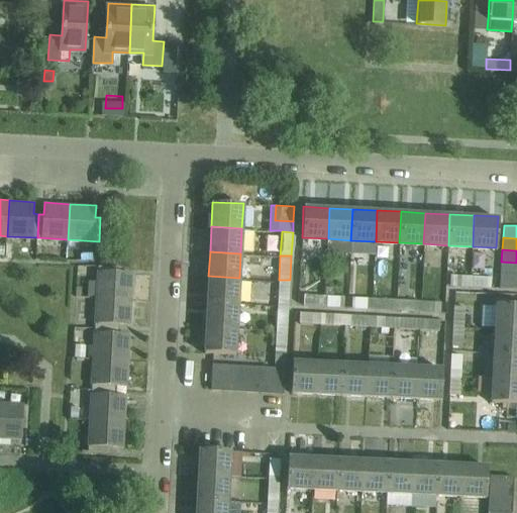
[(516,263),(501,262),(500,274),(516,275),(516,263)]
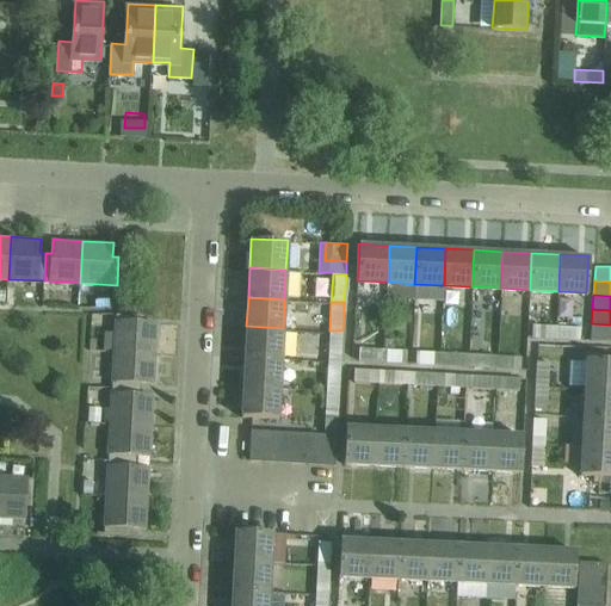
[(116,311),(113,350),(155,352),(158,321),(144,321),(144,313),(116,311)]
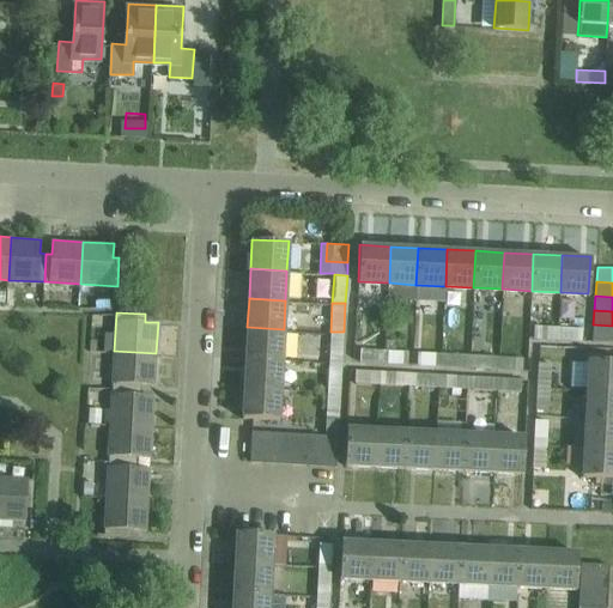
[(534,338),(558,339),(558,326),(534,323),(534,338)]
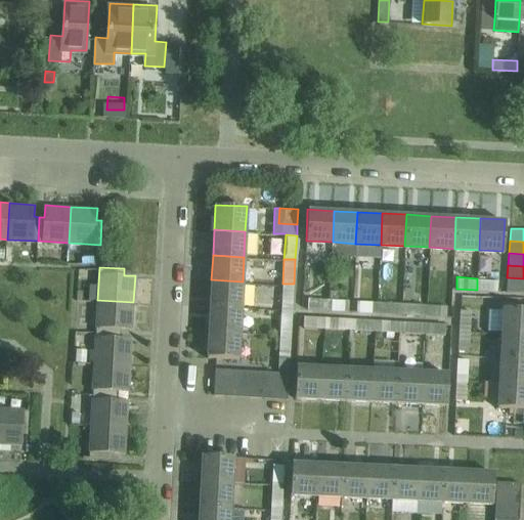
[(523,278),(507,277),(507,290),(523,291),(523,278)]
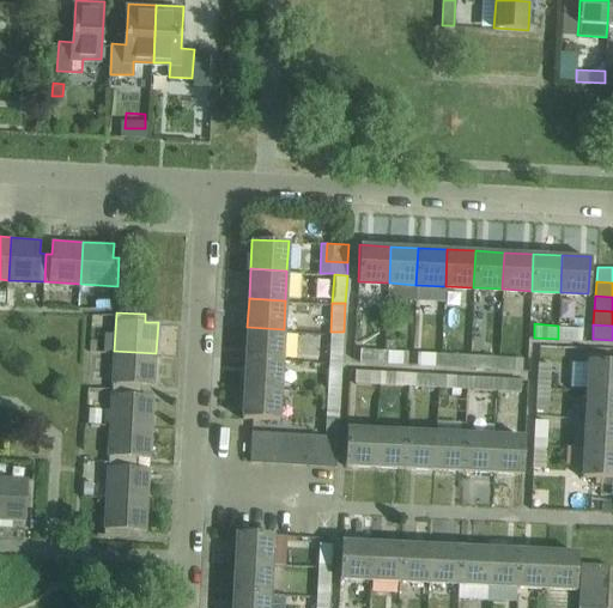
[(558,326),(558,339),(588,340),(589,327),(558,326)]
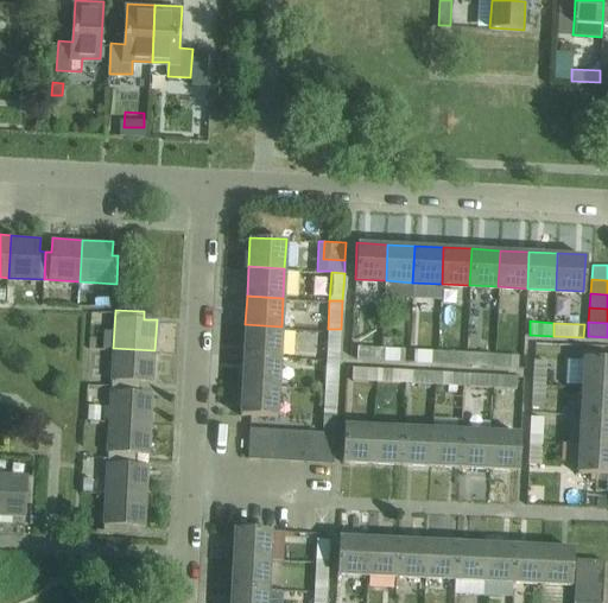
[(245,324),(244,354),(280,355),(282,327),(245,324)]
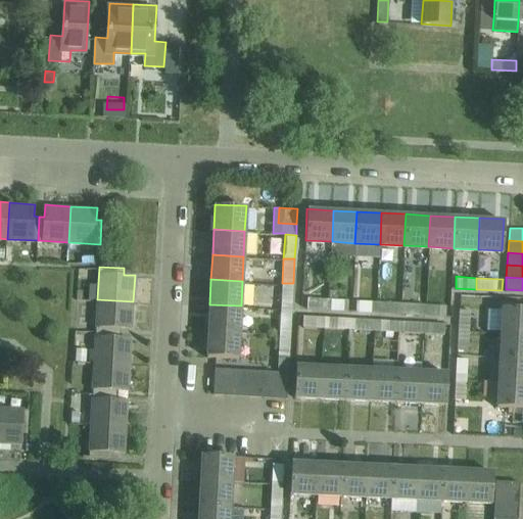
[(282,283),(281,308),(292,309),(293,283),(282,283)]
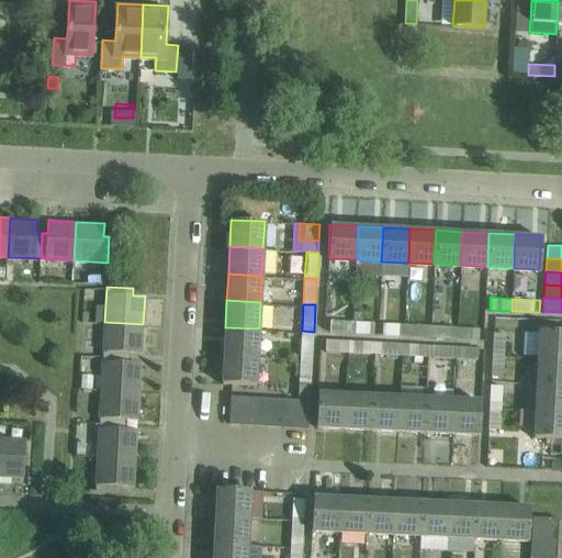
[(325,331),(353,332),(355,320),(325,319),(325,331)]
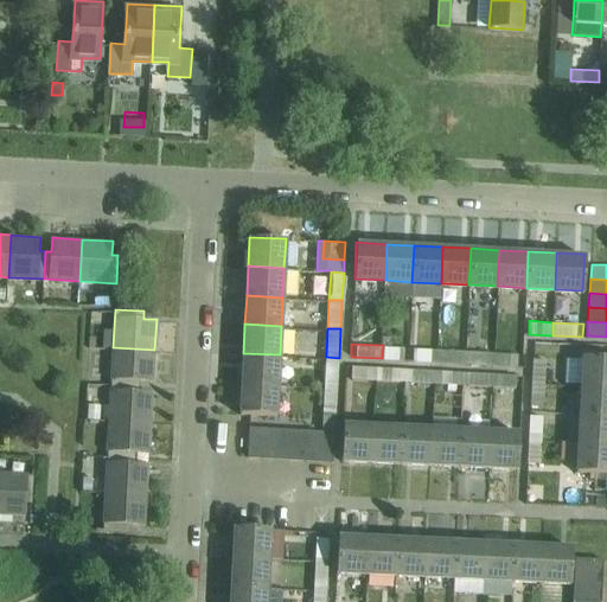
[(383,345),(382,358),(403,359),(404,346),(383,345)]
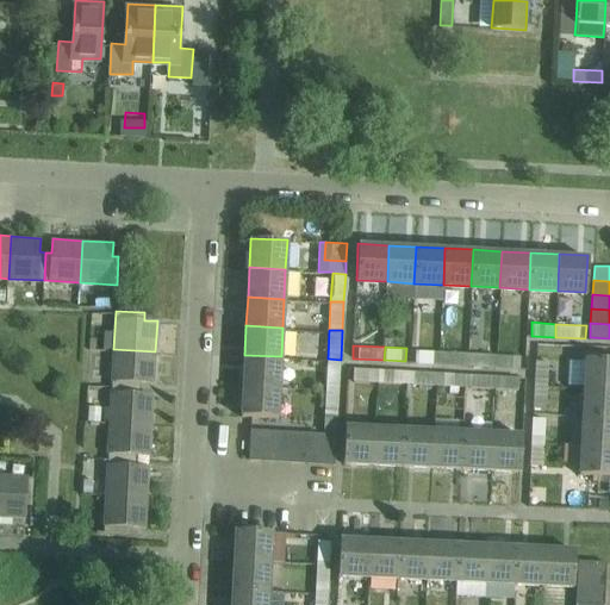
[(113,349),(112,385),(141,386),(141,380),(154,381),(155,351),(113,349)]
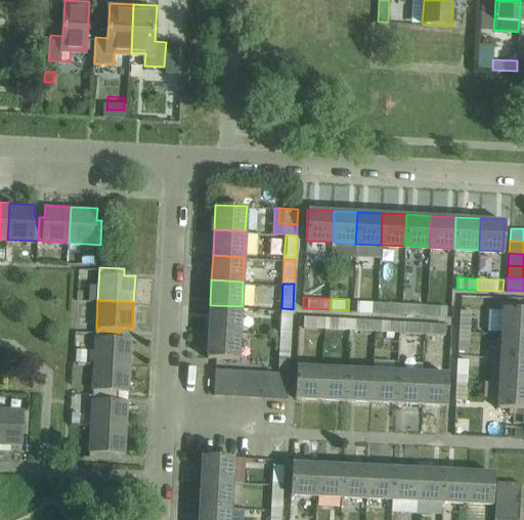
[(356,311),(378,312),(379,301),(357,300),(356,311)]
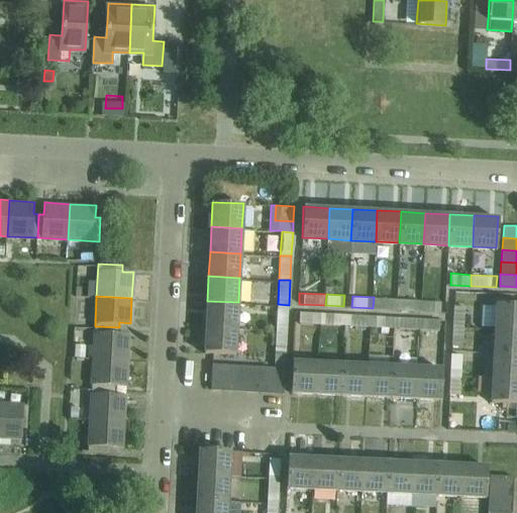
[(420,299),(419,310),(446,312),(447,302),(441,301),(440,301),(440,297),(426,296),(426,299),(420,299)]
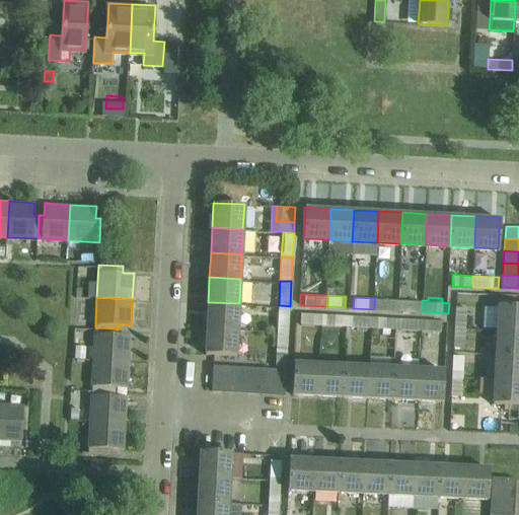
[(374,309),(396,310),(397,299),(375,298),(374,309)]
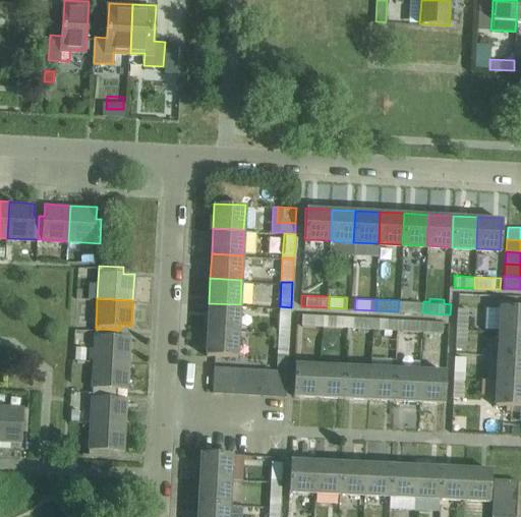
[(398,311),(422,312),(423,301),(399,300),(398,311)]
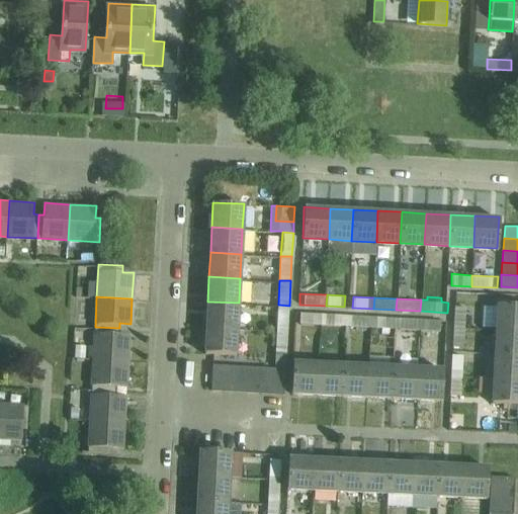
[(207,302),(206,327),(238,328),(239,303),(207,302)]
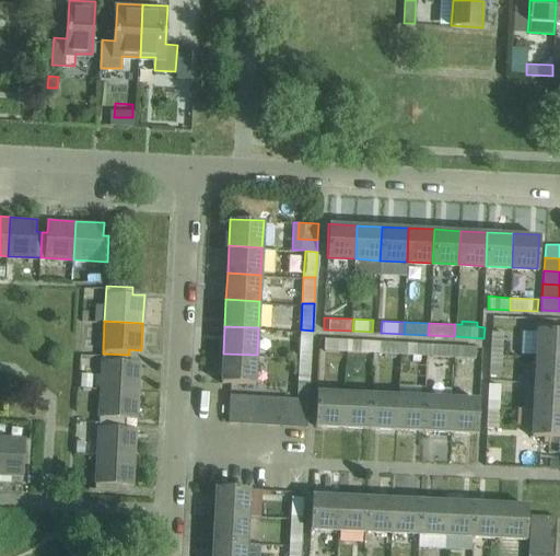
[(524,329),(523,355),(536,355),(559,356),(559,328),(537,327),(537,331),(524,329)]
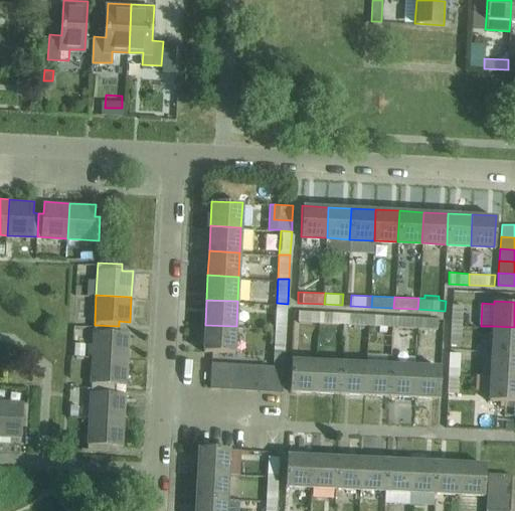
[(277,303),(275,328),(286,329),(288,304),(277,303)]
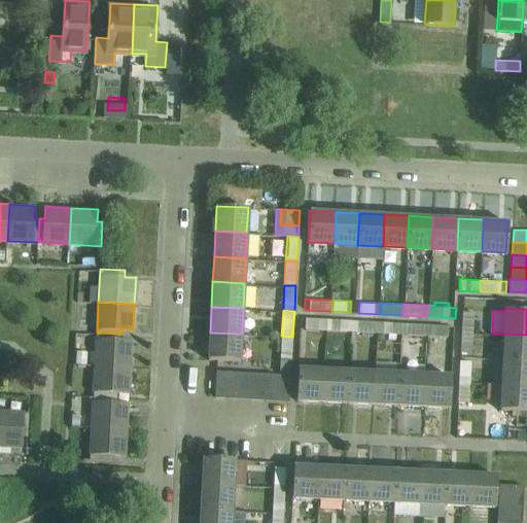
[(462,310),(461,333),(472,333),(473,311),(462,310)]
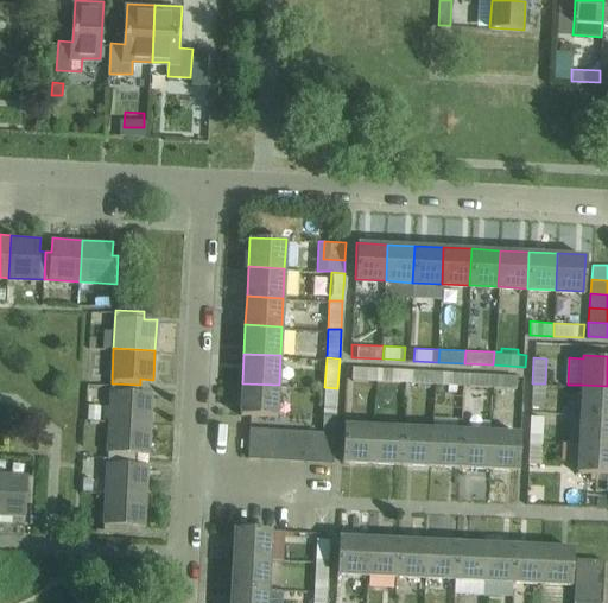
[(352,378),(375,379),(377,367),(353,366),(352,378)]
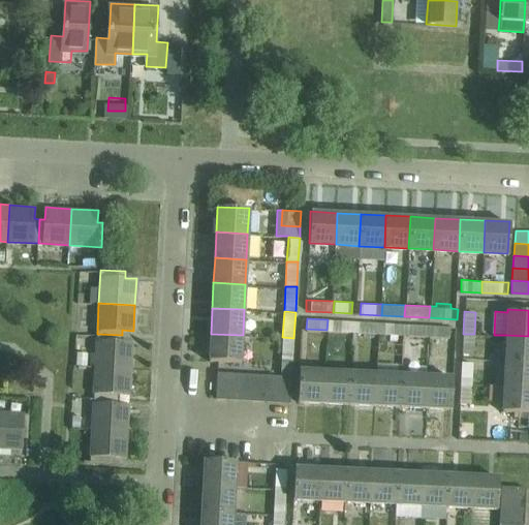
[(327,330),(352,332),(352,320),(328,319),(327,330)]
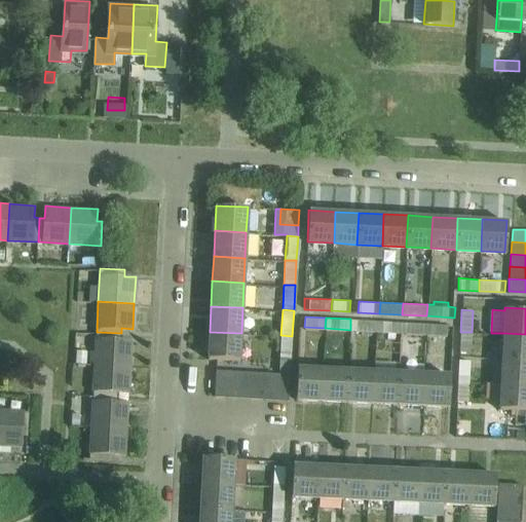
[(350,330),(376,331),(377,321),(350,319),(350,330)]
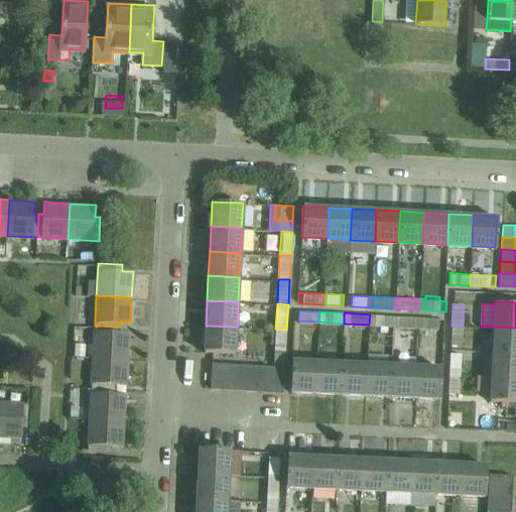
[(369,325),(393,326),(394,315),(370,314),(369,325)]
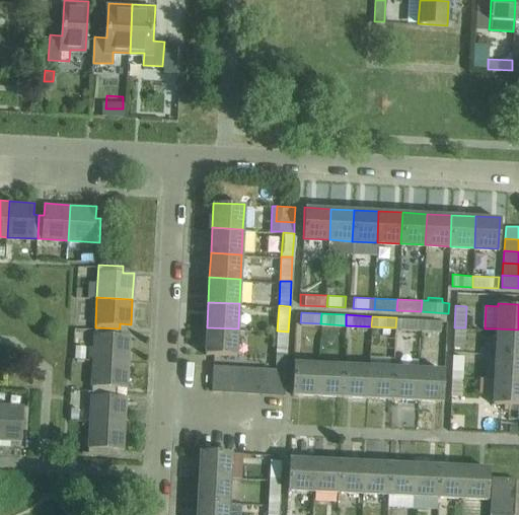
[(395,327),(422,329),(422,318),(396,317),(395,327)]
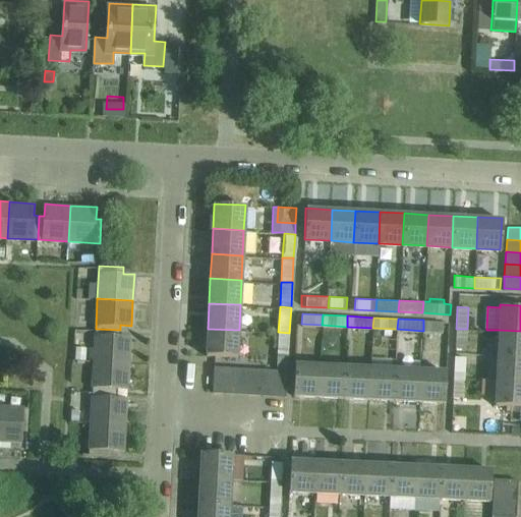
[(423,320),(423,331),(443,332),(443,321),(423,320)]
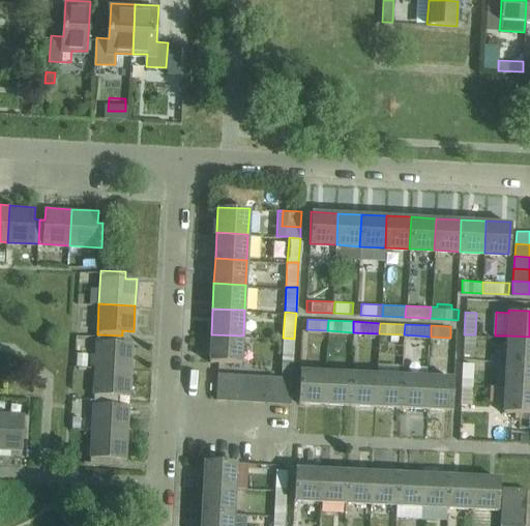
[(97,334),(95,366),(131,369),(134,342),(121,342),(122,335),(97,334)]
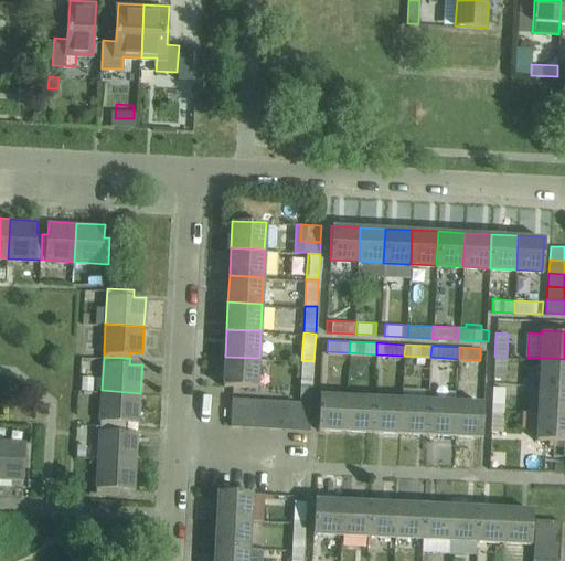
[(259,358),(225,357),(224,384),(257,387),(259,358)]
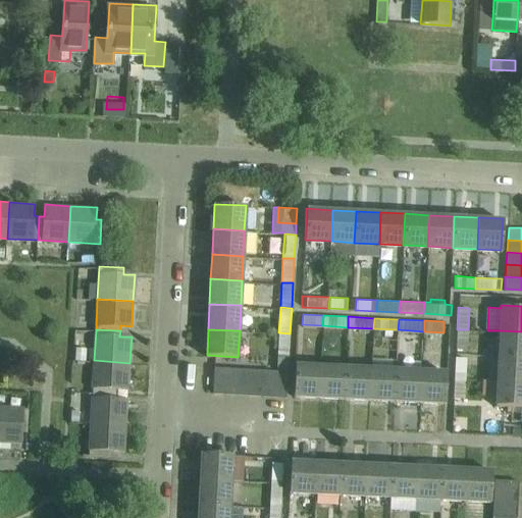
[(468,329),(457,329),(456,349),(467,349),(468,329)]
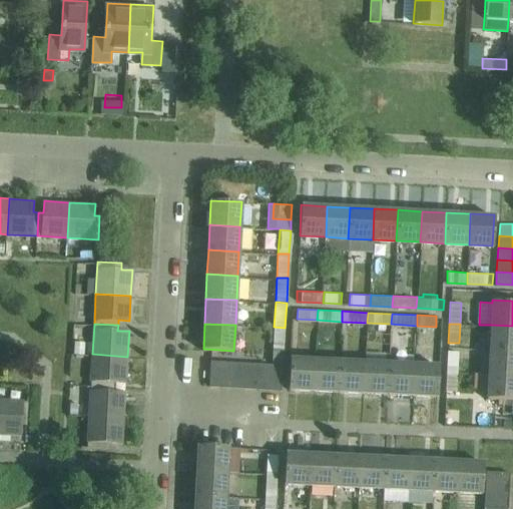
[(512,326),(491,325),(490,350),(512,350),(512,326)]
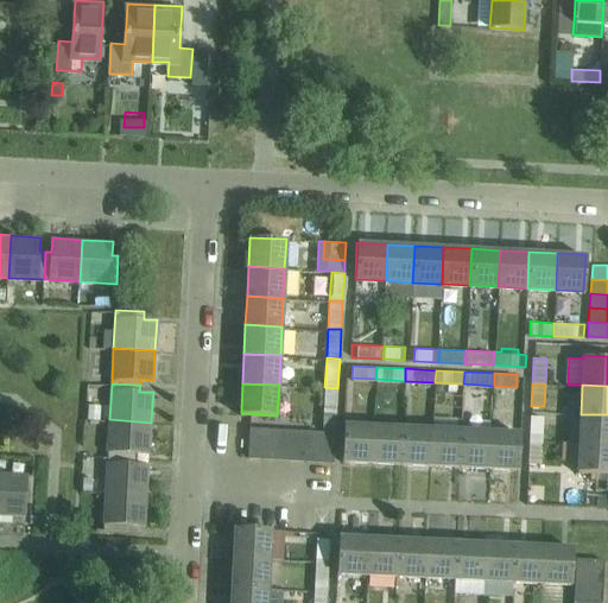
[(337,388),(324,387),(323,411),(336,412),(337,388)]
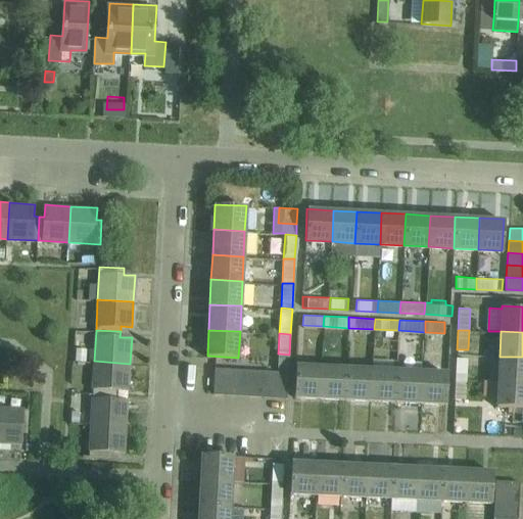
[(522,357),(500,357),(498,381),(522,381),(522,357)]
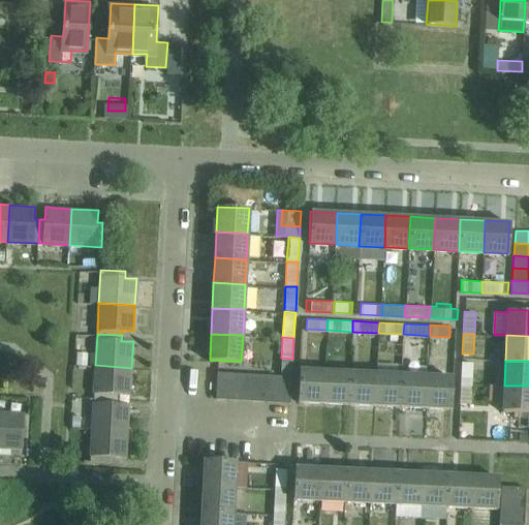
[(461,362),(460,384),(471,384),(472,362),(461,362)]
